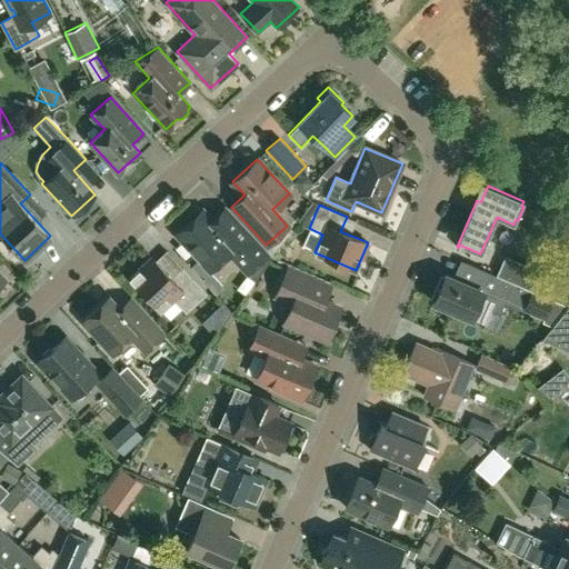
[(202,209),(176,233),(209,270),(228,253),(246,273),(267,253),(225,208),(211,220),(202,209)]
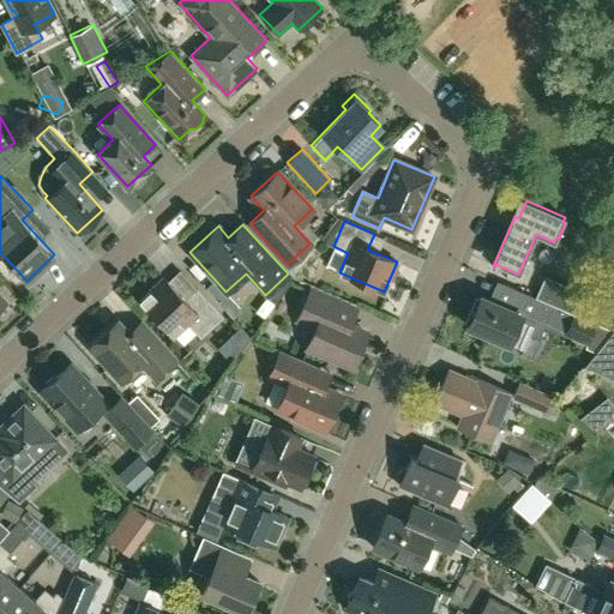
[(163,277),(139,299),(173,335),(186,321),(199,336),(222,315),(197,289),(185,300),(163,277)]
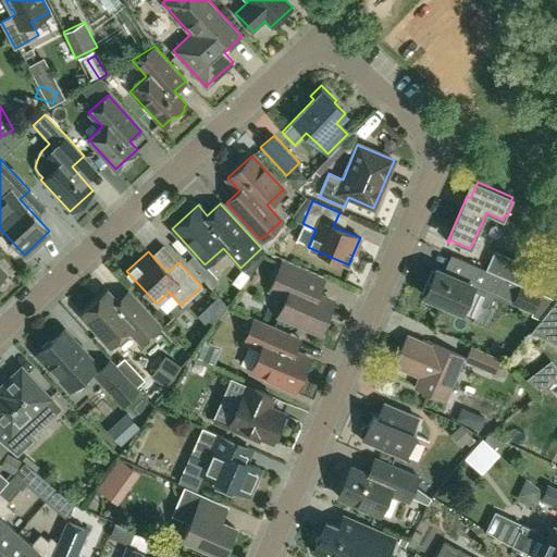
[(521,284),(533,289),(542,271),(529,264),(525,270),(498,258),(493,272),(503,276),(521,284)]
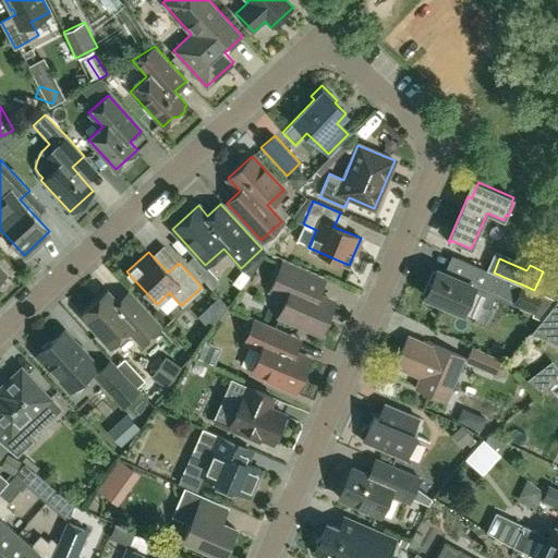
[(486,269),(468,262),(460,279),(447,274),(436,269),(425,296),(462,312),(475,317),(481,304),(490,308),(504,277),(494,273),(486,269)]
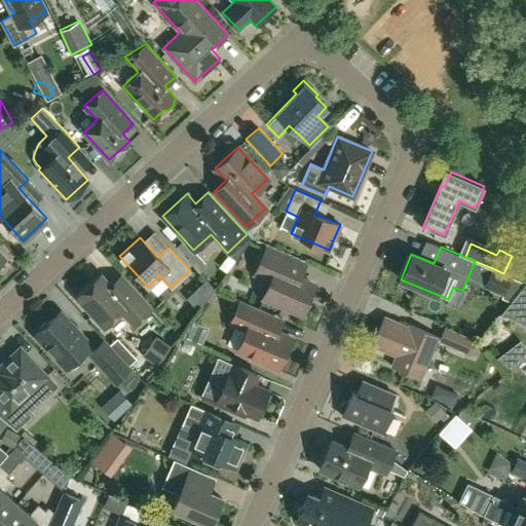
[(305,265),(292,260),(266,248),(255,273),(271,279),(264,296),(302,312),(313,285),(300,278),(305,265)]
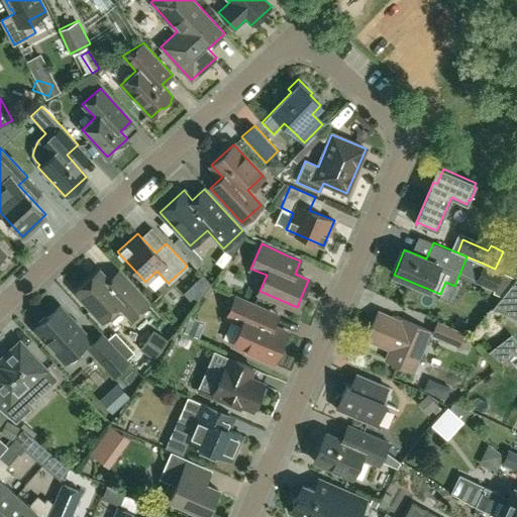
[(495,269),(484,264),(477,281),(496,289),(503,273),(495,269)]
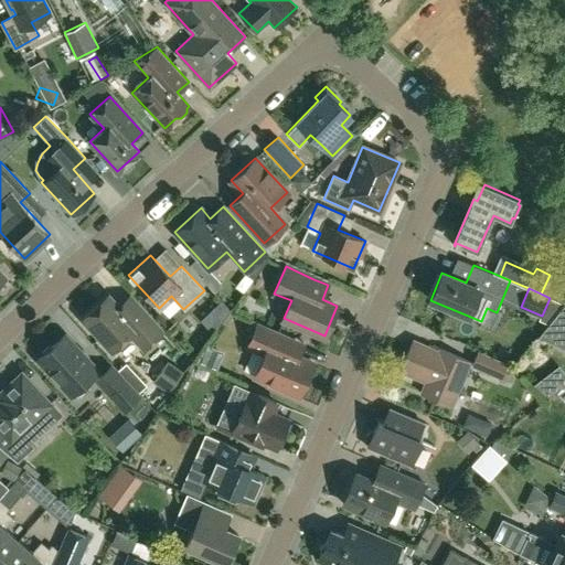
[(106,295),(82,317),(113,350),(130,333),(144,348),(161,331),(128,296),(117,306),(106,295)]
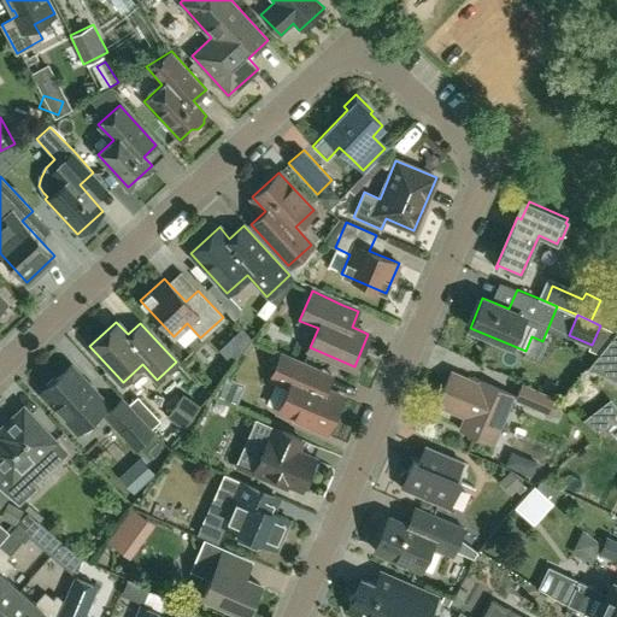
[(316,366),(282,352),(270,378),(289,386),(278,410),(327,432),(341,395),(309,382),(316,366)]
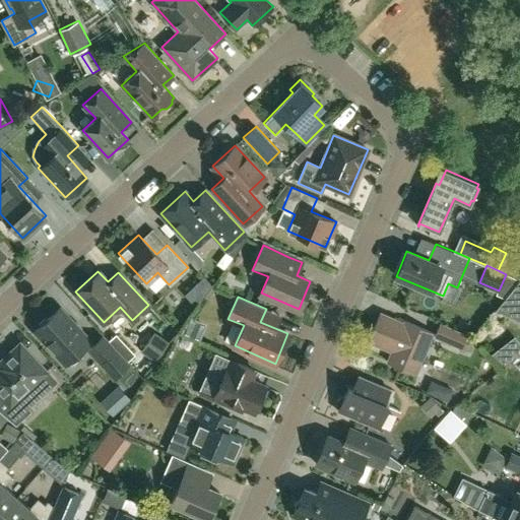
[(59,308),(35,330),(65,364),(89,340),(59,308)]
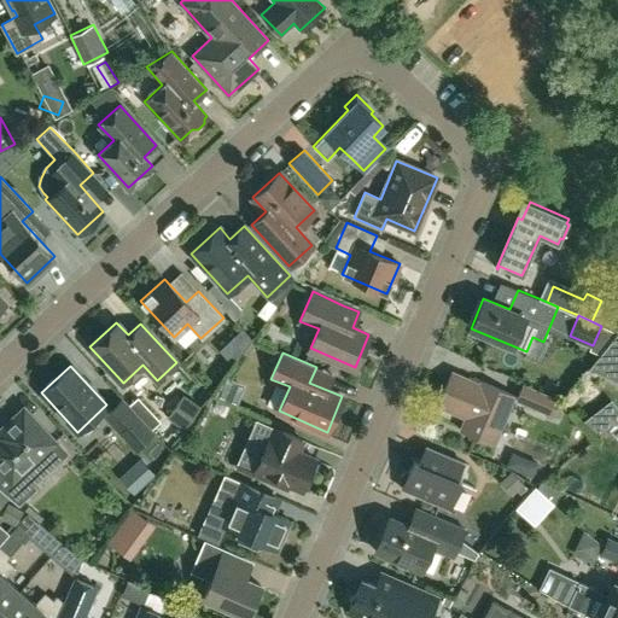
[(479,383),(452,372),(437,404),(465,417),(460,430),(494,444),(514,395),(481,380),(479,383)]
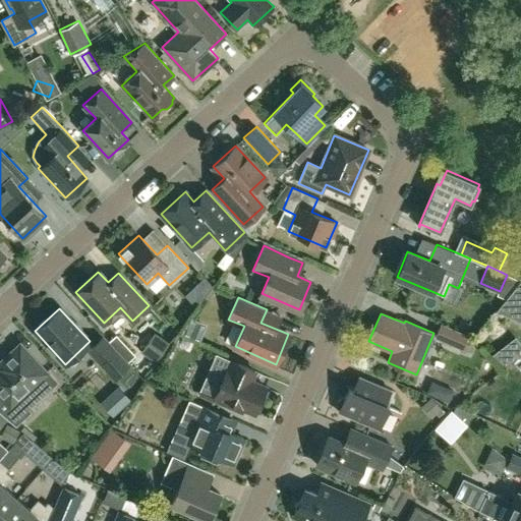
[(435,337),(466,350),(472,337),(441,323),(435,337)]
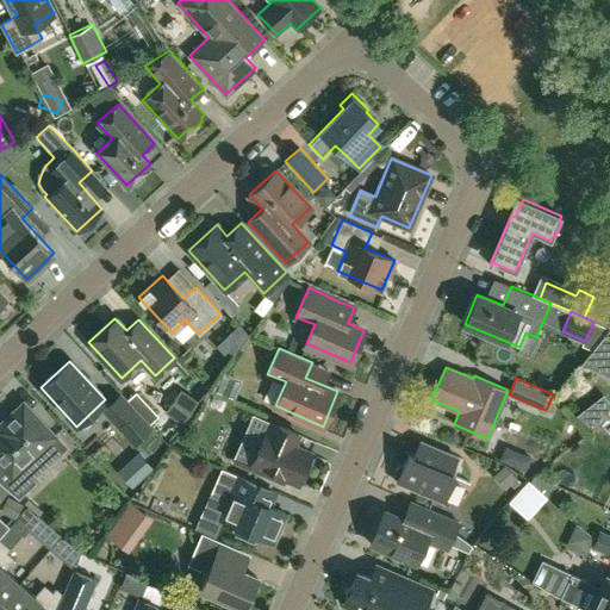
[(165,409),(180,419),(194,400),(179,390),(165,409)]
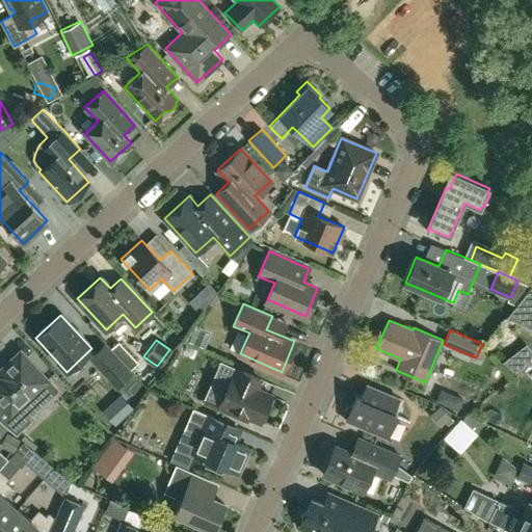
[(117,386),(132,372),(105,342),(89,355),(117,386)]
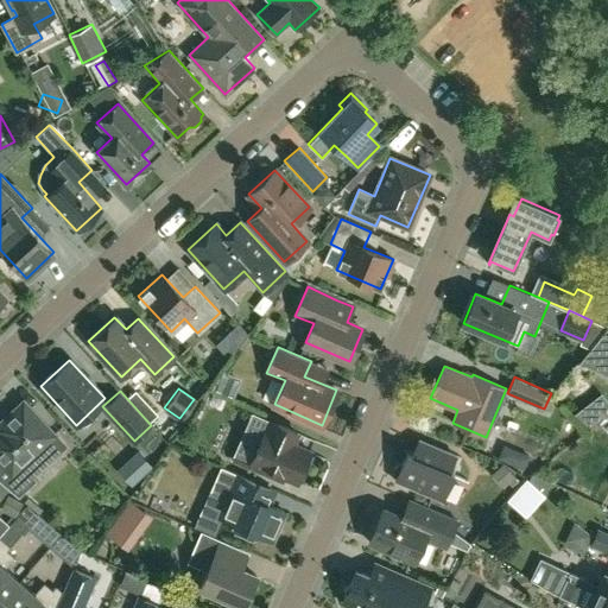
[(607,400),(601,393),(575,413),(590,428),(607,413),(607,400)]
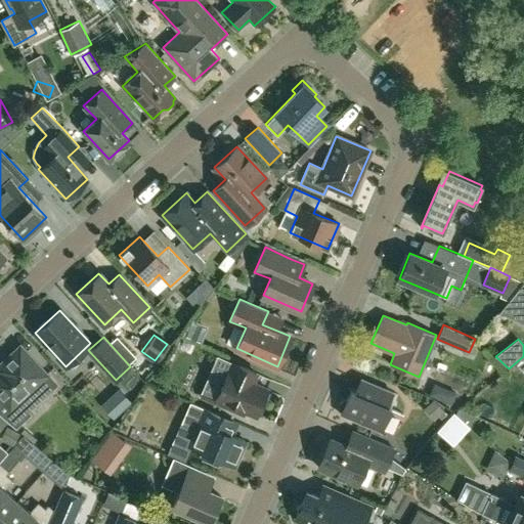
[(45,375),(19,347),(0,364),(0,413),(15,428),(35,410),(22,396),(45,375)]
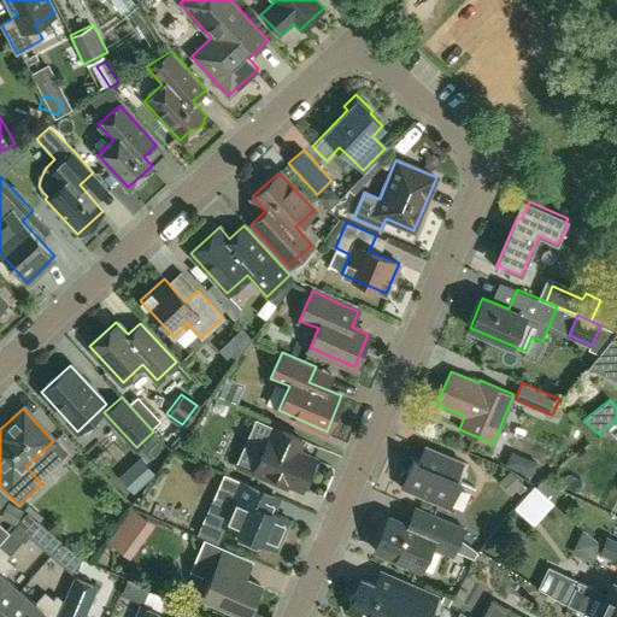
[(271,440),(268,439),(262,452),(246,445),(236,465),(286,487),(289,481),(301,487),(313,459),(294,450),(299,438),(277,428),(271,440)]
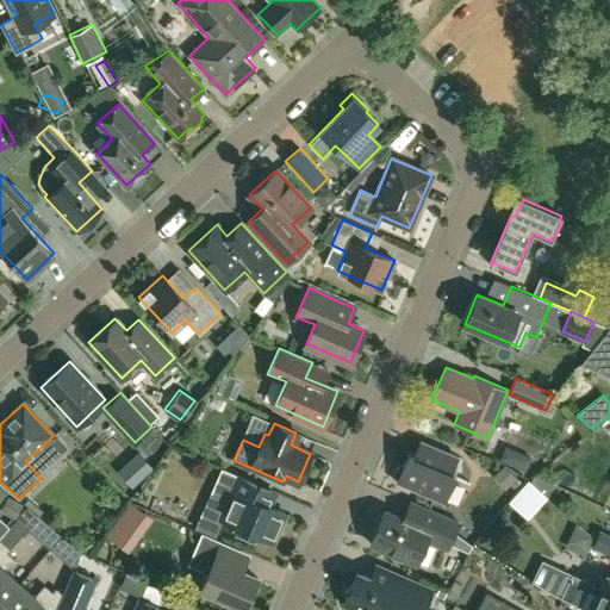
[(409,454),(396,481),(443,502),(462,459),(421,441),(414,456),(409,454)]
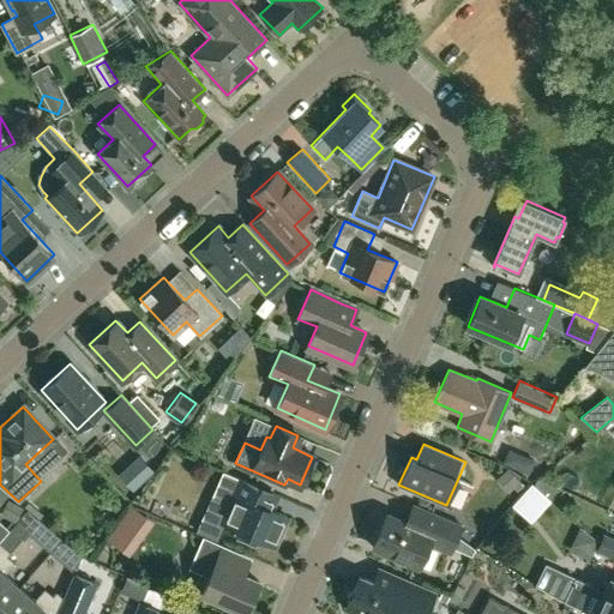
[(275,545),(287,516),(275,511),(281,497),(223,473),(212,497),(230,504),(223,522),(240,529),(236,537),(253,545),(257,536),(275,545)]
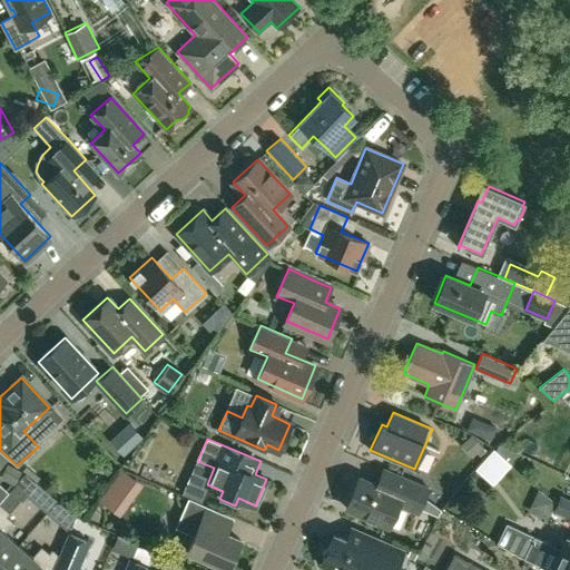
[(499,443),(495,451),(511,464),(517,452),(499,443)]
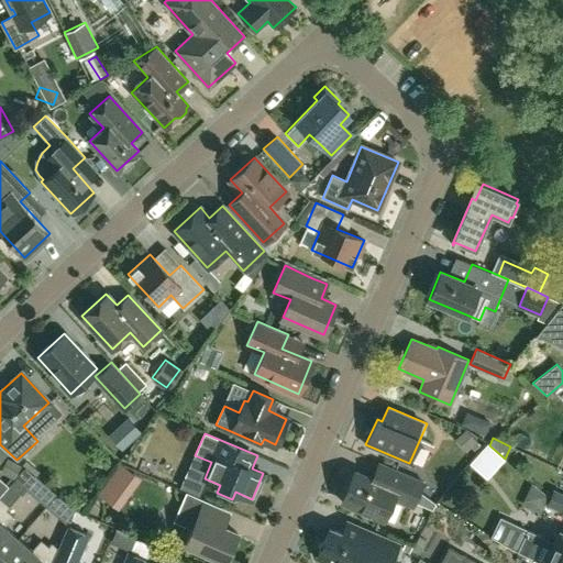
[(123,509),(148,479),(130,463),(103,493),(123,509)]
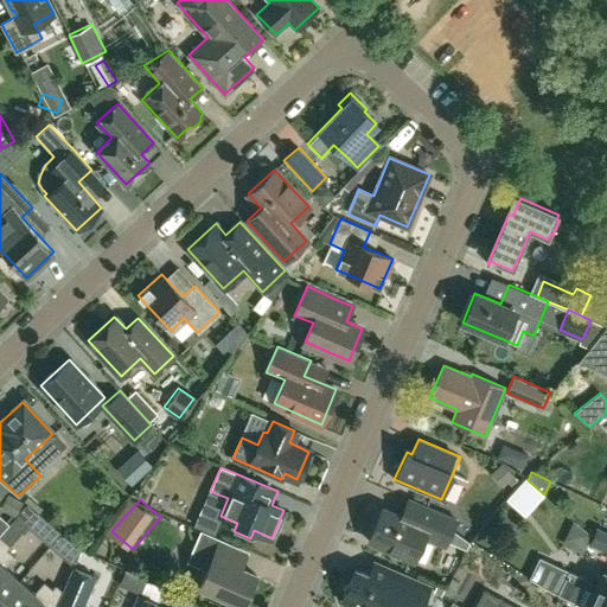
[(382,508),(368,541),(414,560),(423,536),(443,545),(455,519),(408,499),(401,516),(382,508)]
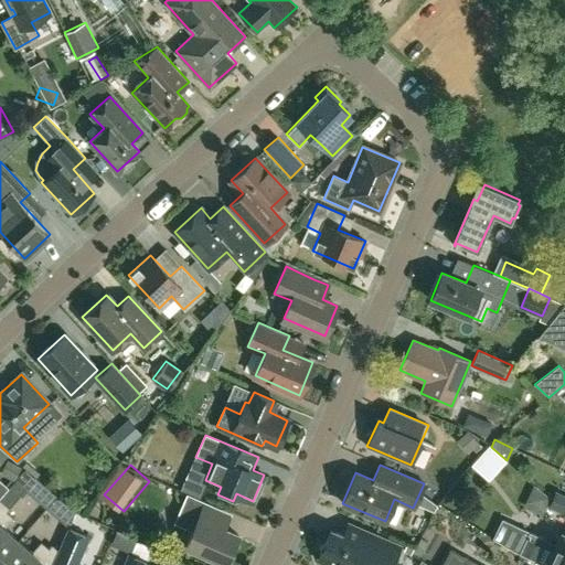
[(0,561),(19,541),(4,528),(13,518),(6,511),(9,508),(35,478),(24,468),(9,487),(0,497),(0,561)]
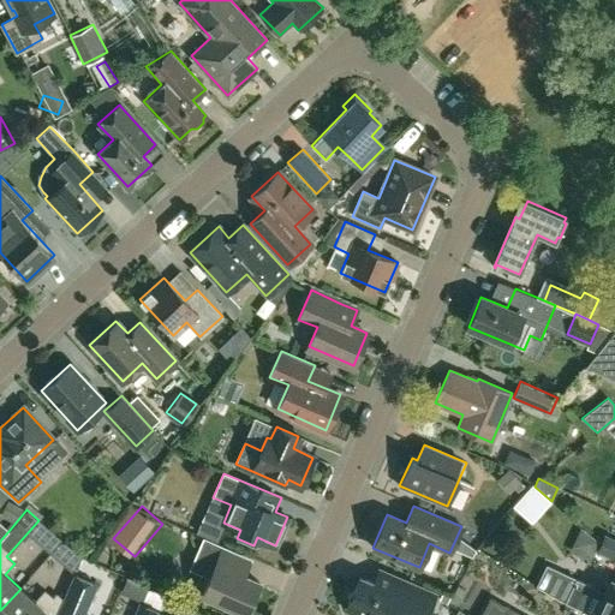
[(614,538),(604,535),(597,553),(614,560),(611,563),(614,565),(614,538)]
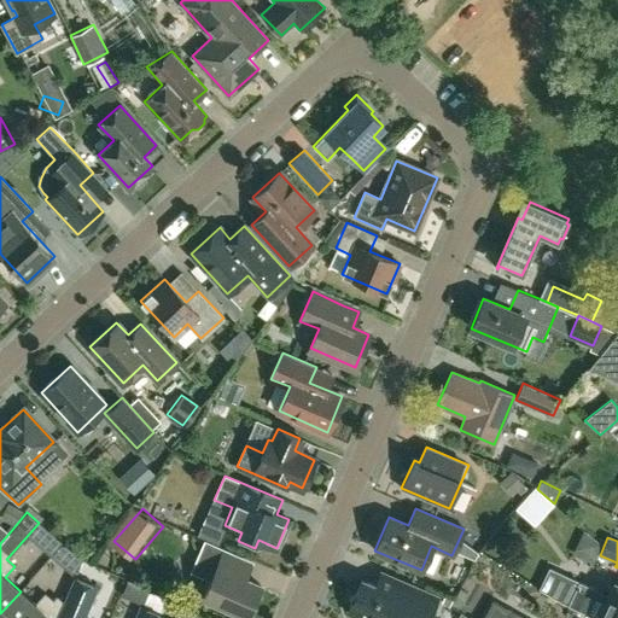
[(231,551),(204,538),(190,571),(210,579),(203,596),(246,616),(261,584),(223,569),(231,551)]
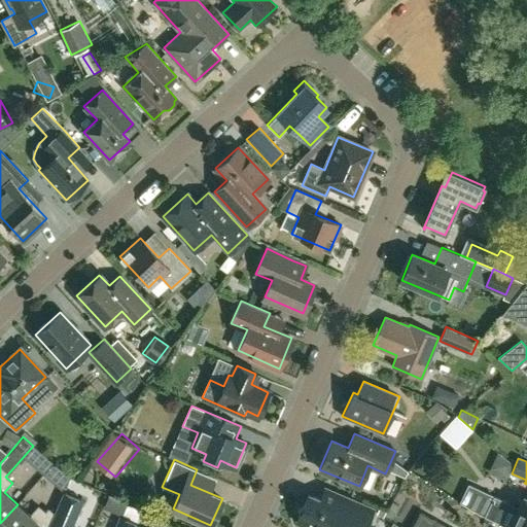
[(494,495),(468,483),(460,501),(484,516),(508,526),(526,526),(526,496),(524,495),(517,512),(507,507),(510,501),(494,494),(494,495)]
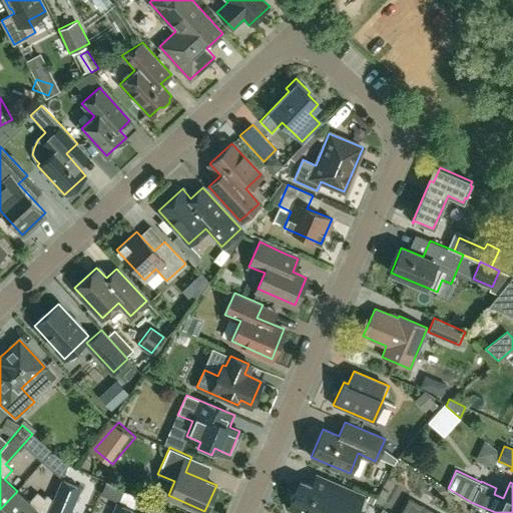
[(67,512),(79,487),(62,479),(53,500),(47,512),(67,512)]
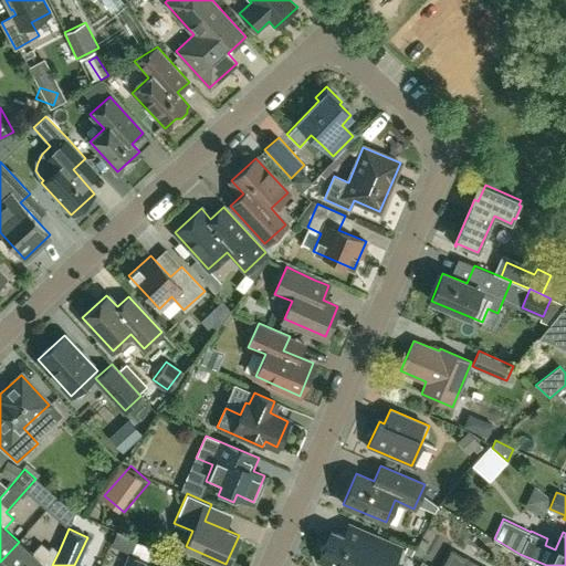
[(331,531),(318,561),(331,565),(375,565),(377,563),(385,565),(391,565),(400,546),(374,534),(368,547),(331,531)]
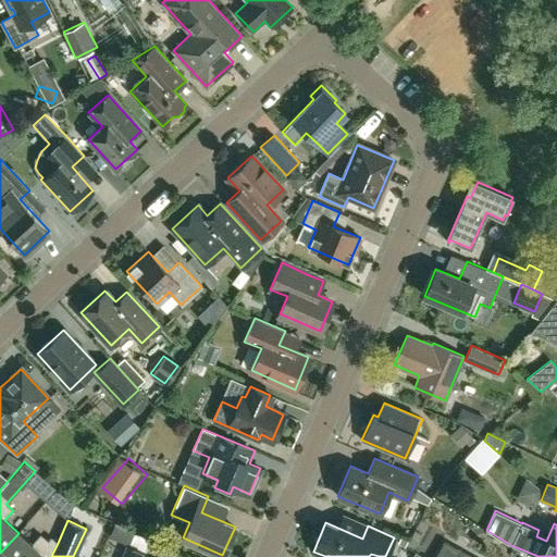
[(51,556),(58,543),(51,536),(48,541),(40,534),(32,544),(19,533),(0,553),(0,556),(51,556)]
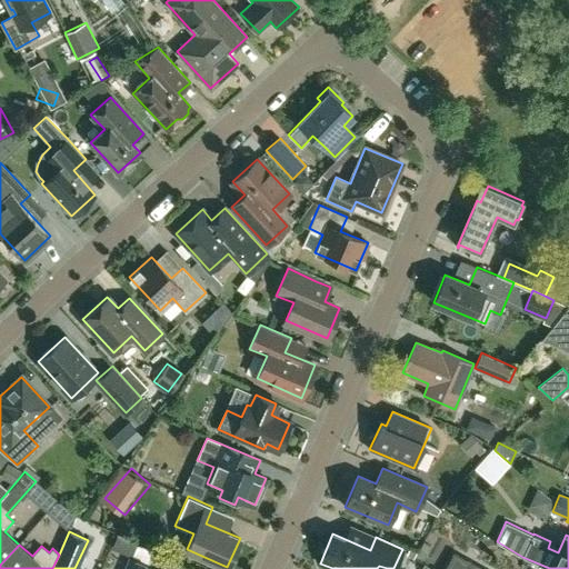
[(157,551),(149,567),(150,567),(149,568),(168,568),(173,558),(157,551)]
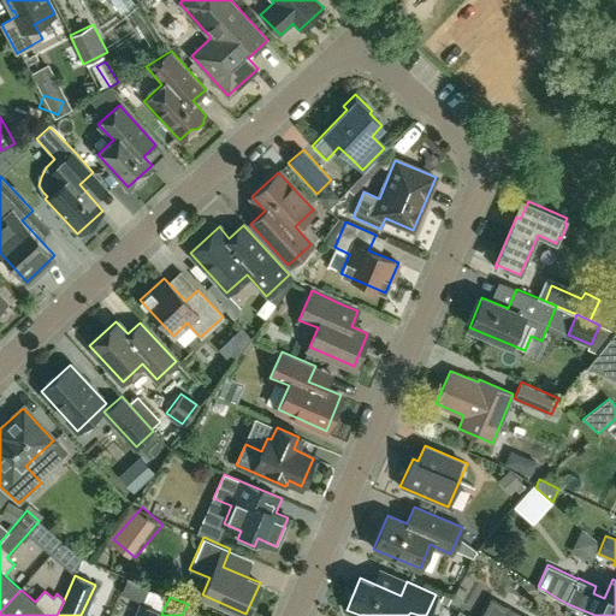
[(525,615),(491,597),(480,615),(525,615)]
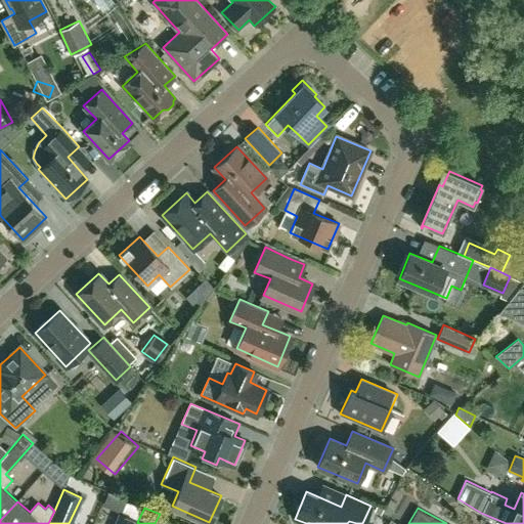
[(137,523),(138,522),(137,522),(120,514),(116,523),(137,523)]
